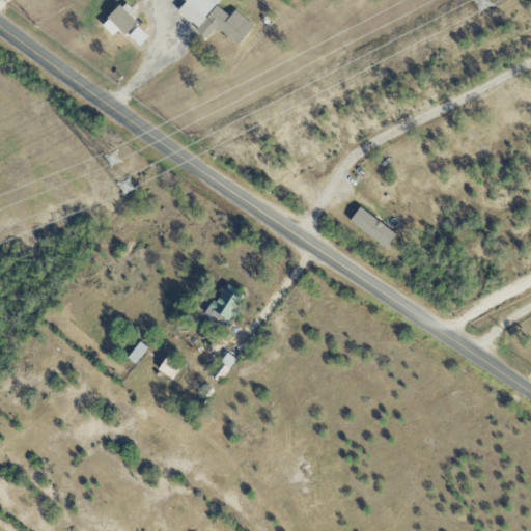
[(221,0),(186,0),(188,1),(178,12),(212,38),(219,29),(240,45),(255,25),(236,10),(231,17),(218,5),(221,0)]
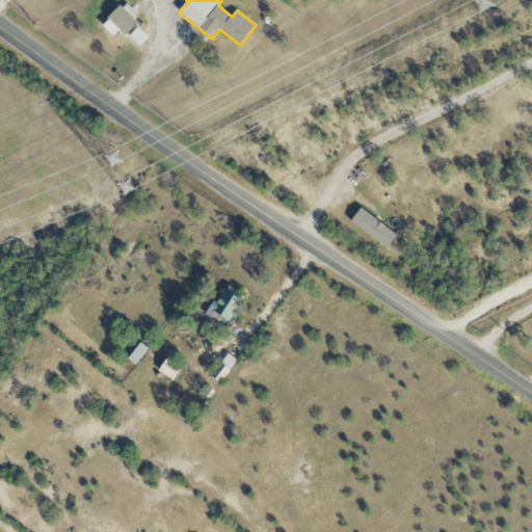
[(109,18),(126,35),(141,21),(125,3),(109,18)]
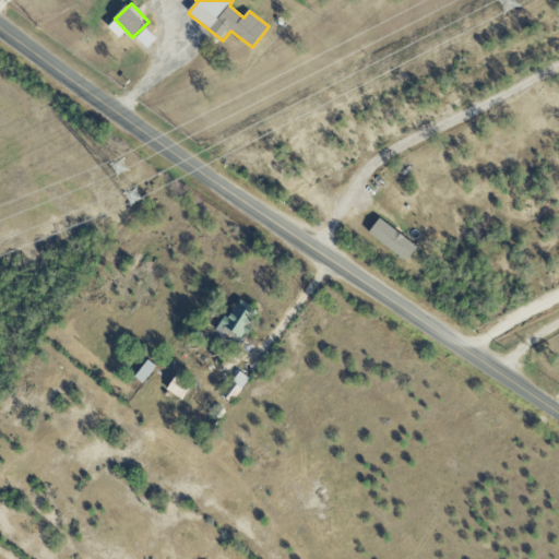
[(370,232),(381,217),(418,246),(407,260),(370,232)]
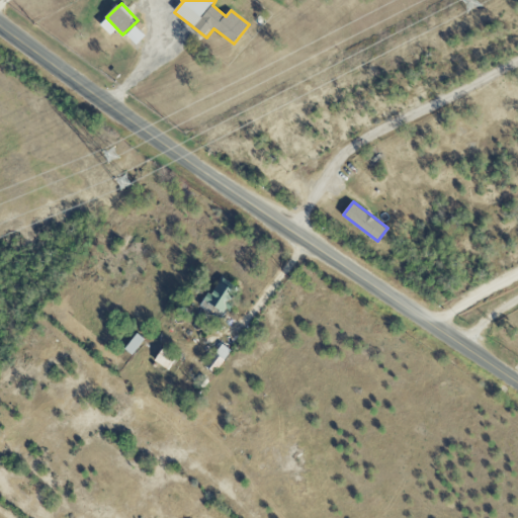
[(223,318),(231,304),(229,303),(237,289),(220,278),(203,306),(223,318)]
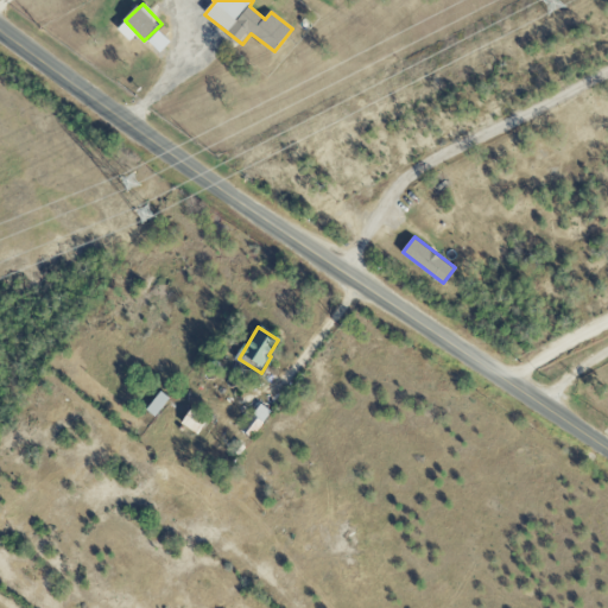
[(157,417),(170,398),(162,391),(147,410),(157,417)]
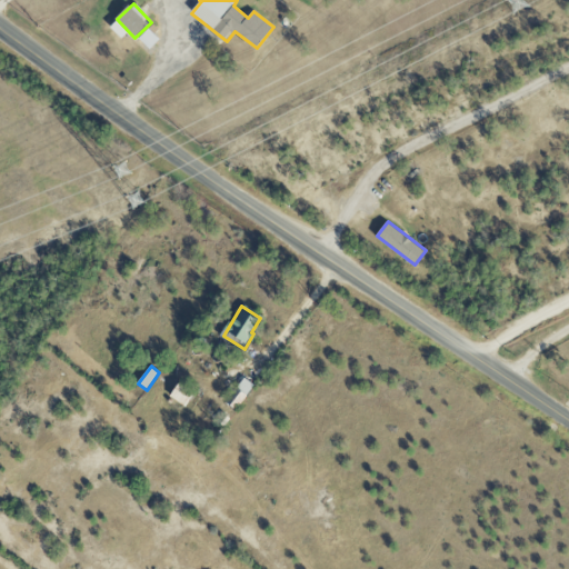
[(227,401),(237,409),(255,385),(245,377),(227,401)]
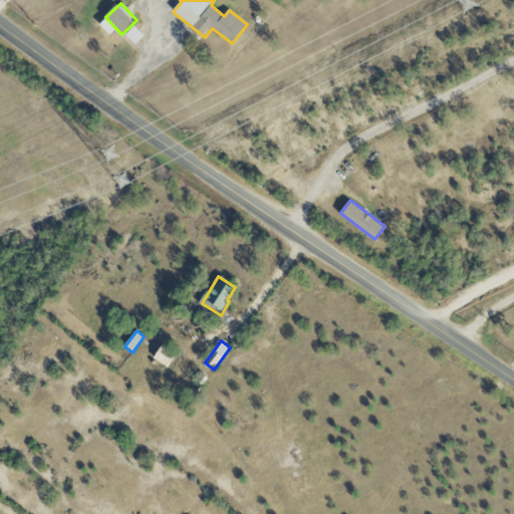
[(168,367),(177,354),(164,344),(154,357),(168,367)]
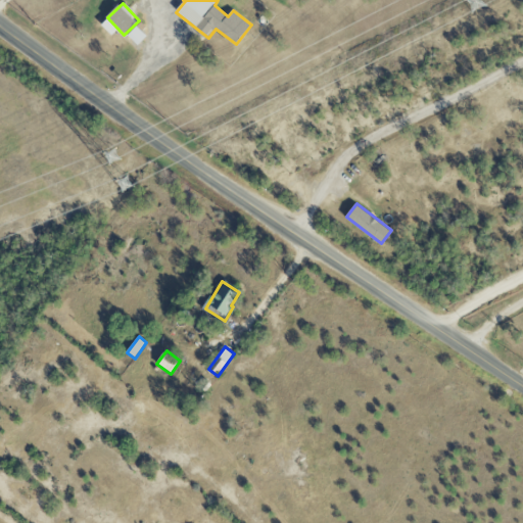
All buildings are outlined.
